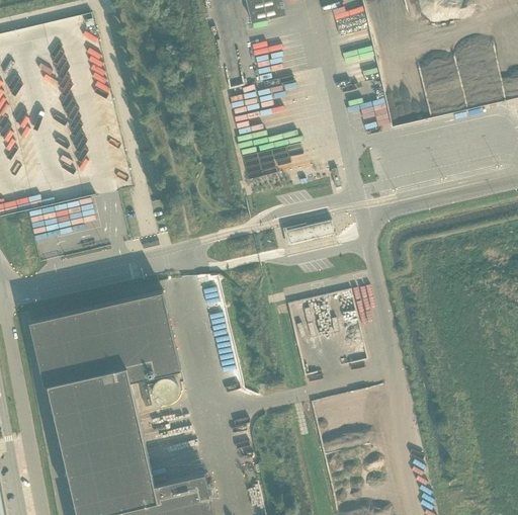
[(246,0),(252,24),(283,17),(278,0),(246,0)]
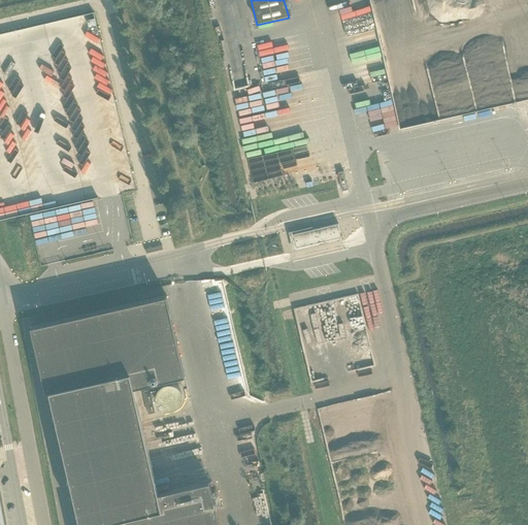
[(258,48),(267,85),(304,75),(301,64),(293,66),(292,62),(286,63),(285,57),(276,59),(275,55),(266,57),(263,47),(258,48)]
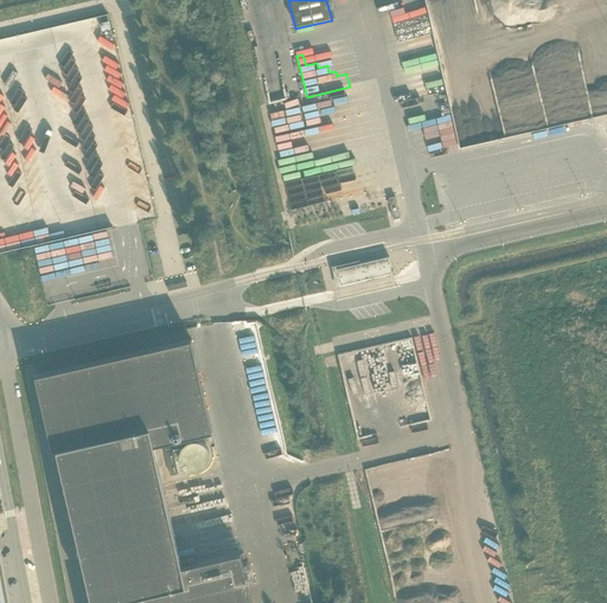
[(0,184),(36,188),(37,187),(51,148),(46,147),(44,153),(37,138),(34,139),(24,117),(29,117),(21,104),(11,103),(7,145),(6,146),(6,154),(0,153),(0,184)]
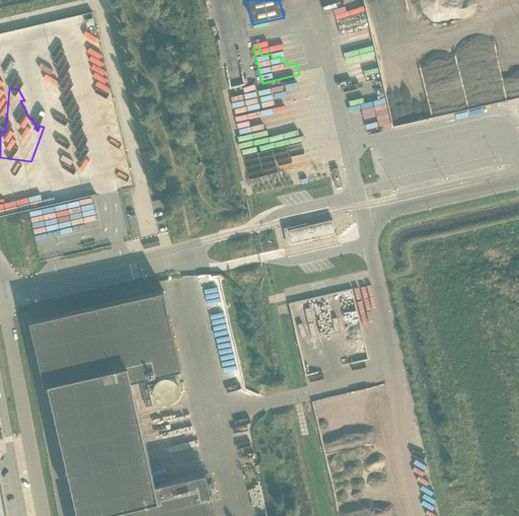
[(253,91),(229,96),(236,140),(242,139),(241,135),(244,135),(243,132),(255,130),(254,126),(260,125),(253,91)]
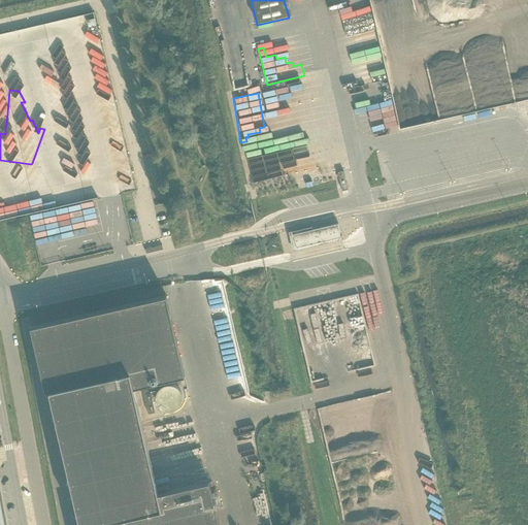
[(344,174),(338,175),(342,194),(349,192),(344,174)]
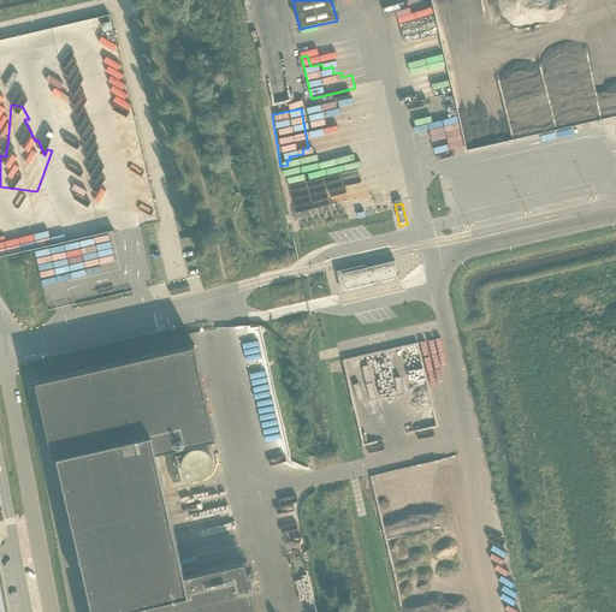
[(15,248),(3,248),(1,253),(0,253),(0,256),(13,257),(15,248)]
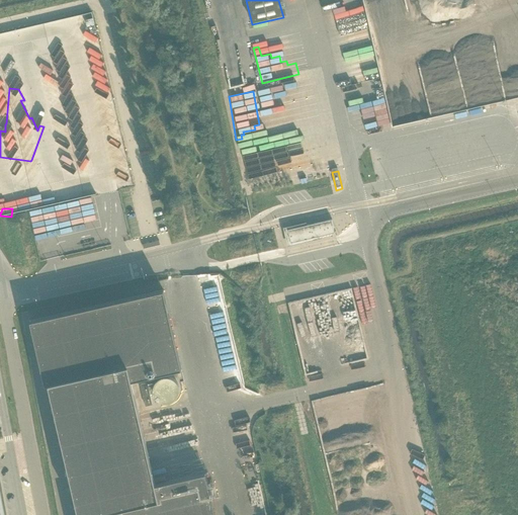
[(332,222),(287,232),(290,245),(335,235),(332,222)]
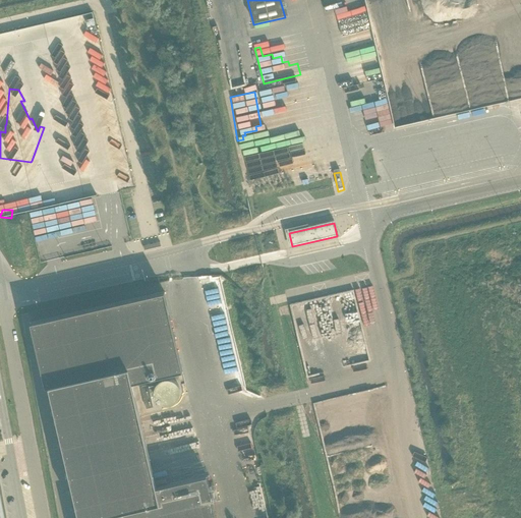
[(165,295),(31,326),(74,517),(215,517),(207,478),(153,491),(128,387),(183,375),(165,295)]
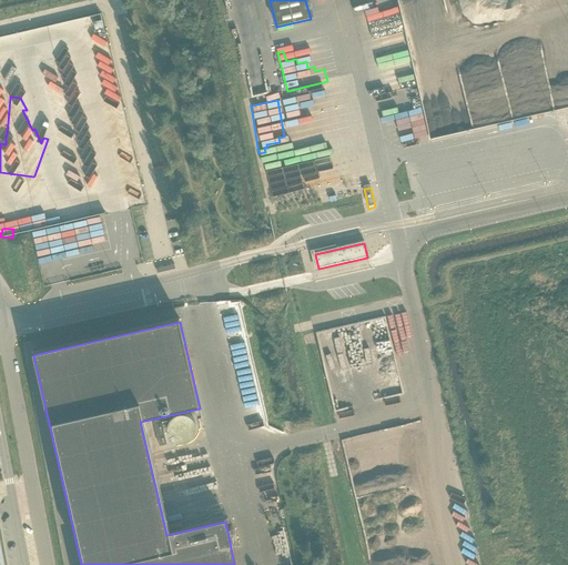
[(162,423),(154,425),(160,449),(168,447),(162,423)]
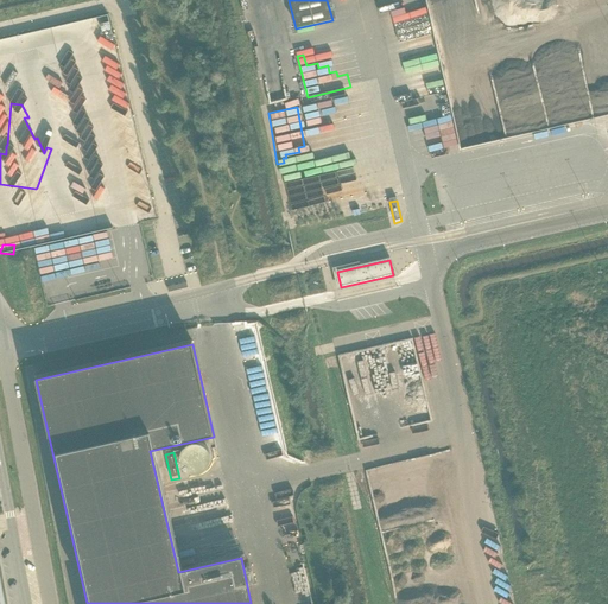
[(396,479),(399,478),(397,466),(368,474),(373,495),(398,489),(396,479)]
